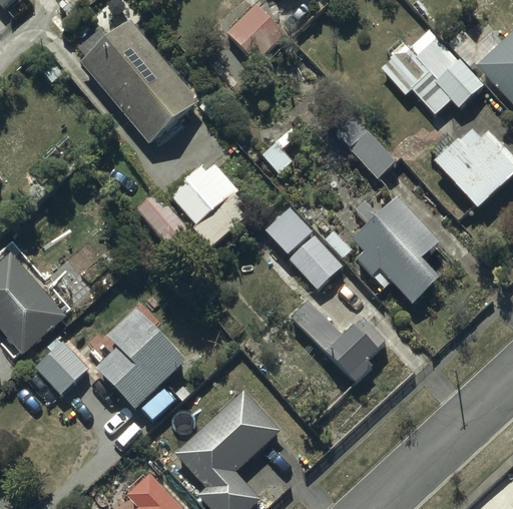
[(255,3),(226,30),(259,64),(288,36),(255,3)]
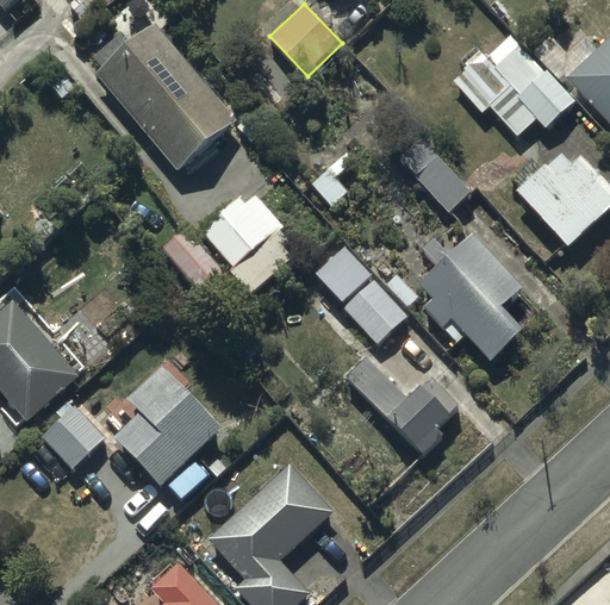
[(101,67),(95,73),(176,170),(236,120),(155,23),(126,47),(117,36),(93,56),(101,67)]
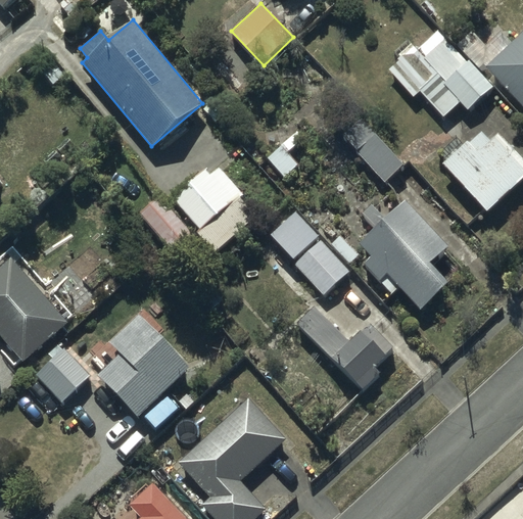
[(400,57),(387,69),(413,96),(418,91),(442,116),(459,100),(467,109),(491,87),(437,30),(418,48),(408,38),(393,50),(400,57)]
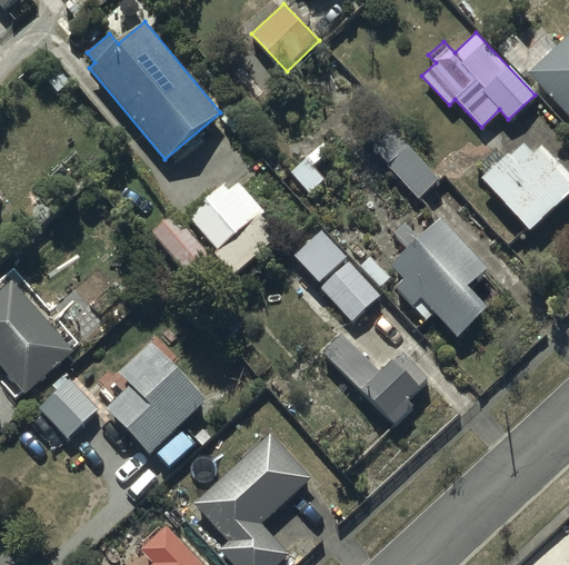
[(568,35),(528,72),(568,117),(568,35)]
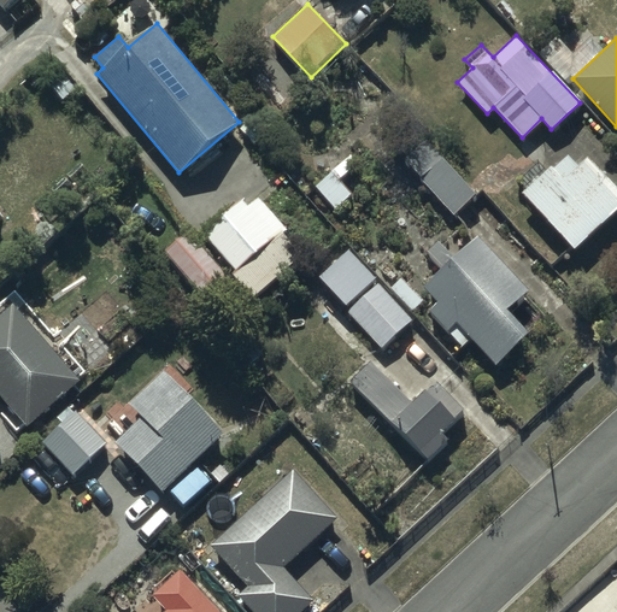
[(399,153),(453,213),(474,194),(419,135),(399,153)]
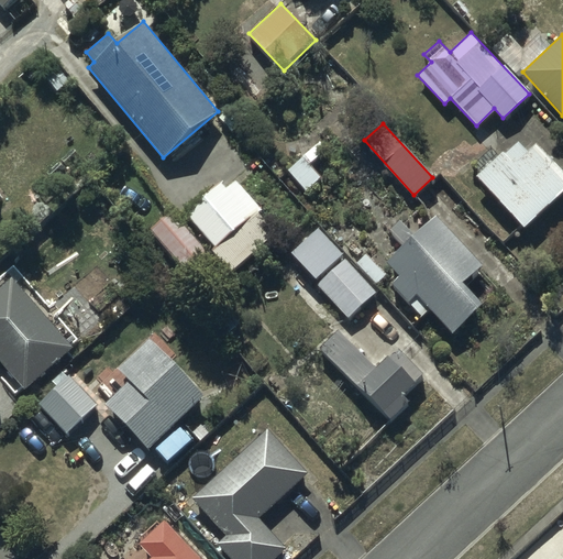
[(321,139),(287,168),(306,189),(320,177),(308,163),(328,146),(321,139)]
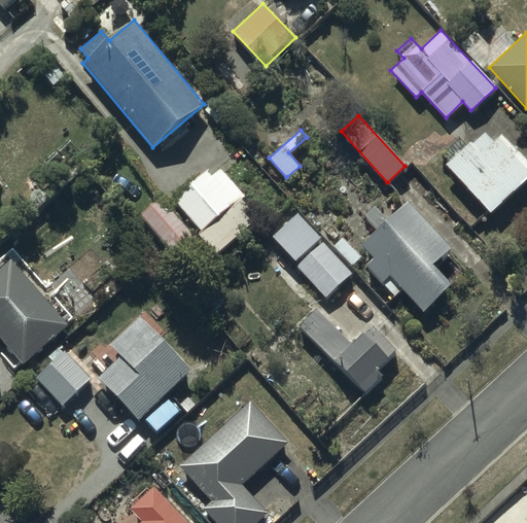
[(451,160),(446,165),(491,214),(526,180),(526,158),(500,130),(491,138),(485,132),(467,148),(458,138),(443,151),(451,160)]
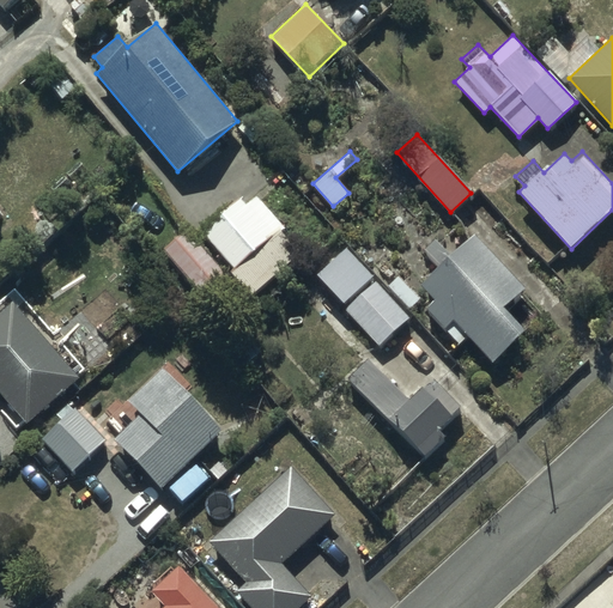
[(201,229),(234,268),(273,236),(240,196),(201,229)]
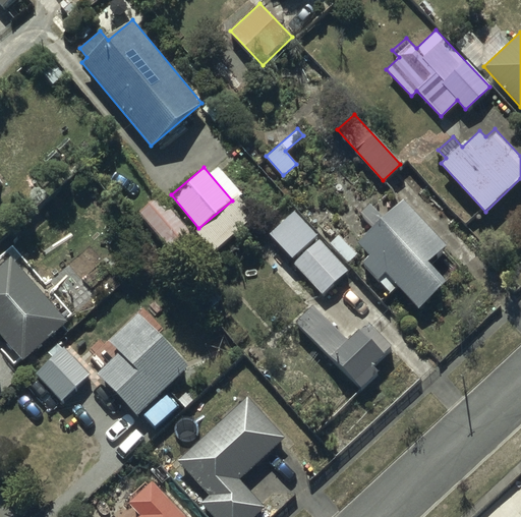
[(158,195),(138,213),(173,253),(193,235),(158,195)]
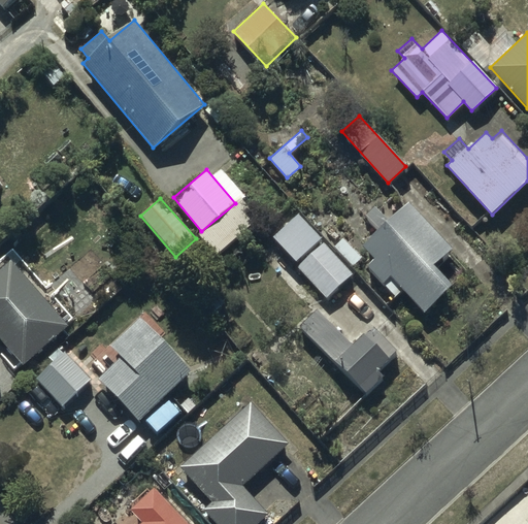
[(452,248),(408,201),(389,220),(375,205),(366,215),(380,229),(361,247),(372,259),(367,264),(396,295),(403,289),(425,312),(453,286),(433,265),(452,248)]
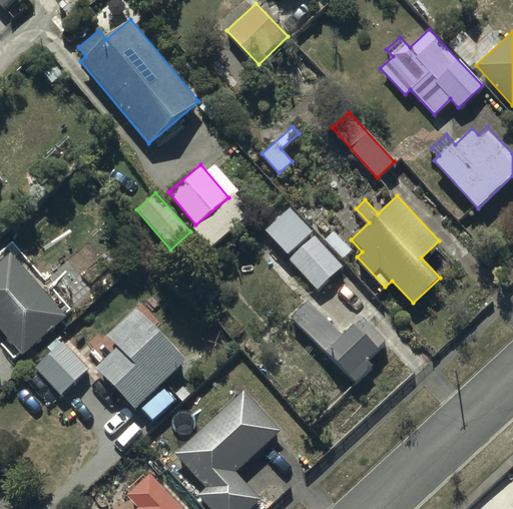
[(278,219),(266,229),(287,253),(312,231),(291,207),(288,209),(284,205),(274,214),(278,219)]
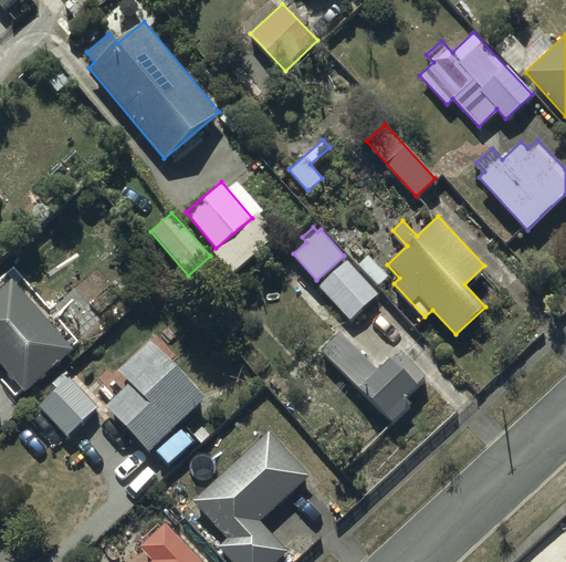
[(347,259),(320,284),(350,319),(378,293),(347,259)]
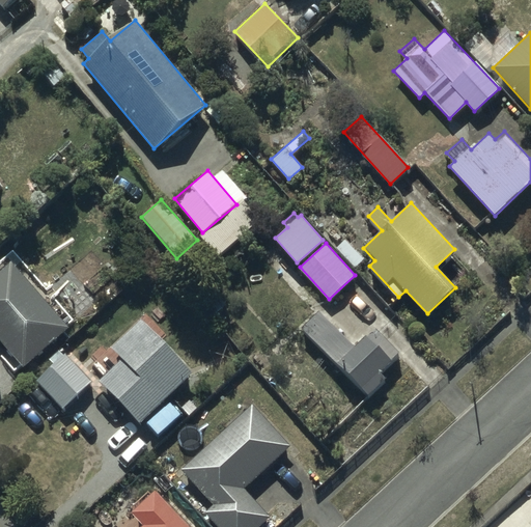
[(0,341),(7,350),(0,355),(14,370),(20,364),(23,368),(68,328),(11,262),(0,272),(0,341)]
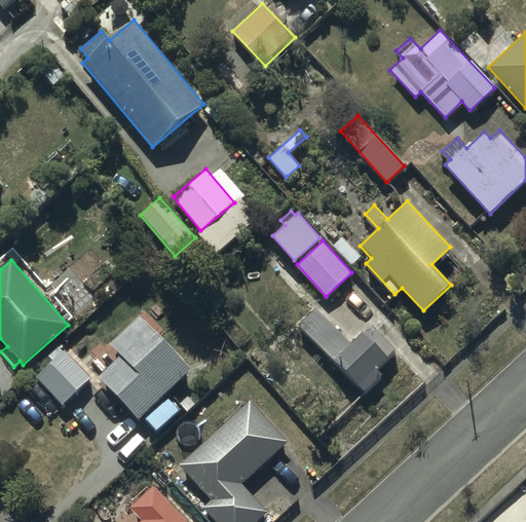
[(314,307),(297,325),(365,392),(380,375),(375,370),(396,349),(370,325),(351,343),(314,307)]
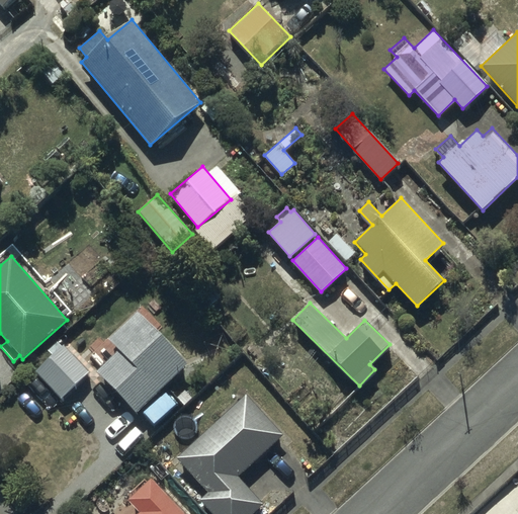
[(136,412),(187,363),(138,312),(108,341),(118,351),(97,371),(136,412)]
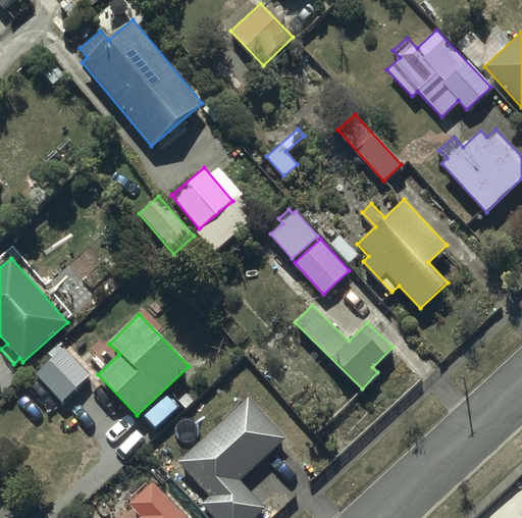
[(64,347),(36,373),(61,401),(90,374),(64,347)]
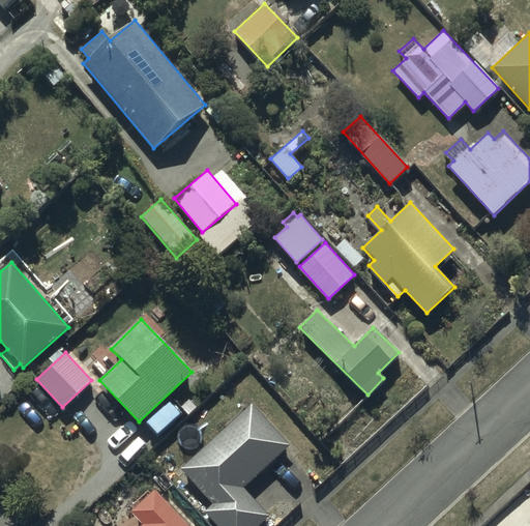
[(288,444),(251,403),(179,468),(211,503),(203,510),(216,525),(257,525),(270,515),(243,486),(288,444)]
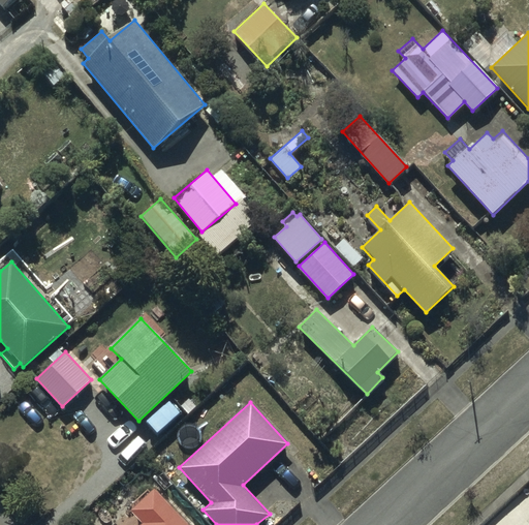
[(188,524),(155,489),(131,511),(145,524),(143,524),(188,524)]
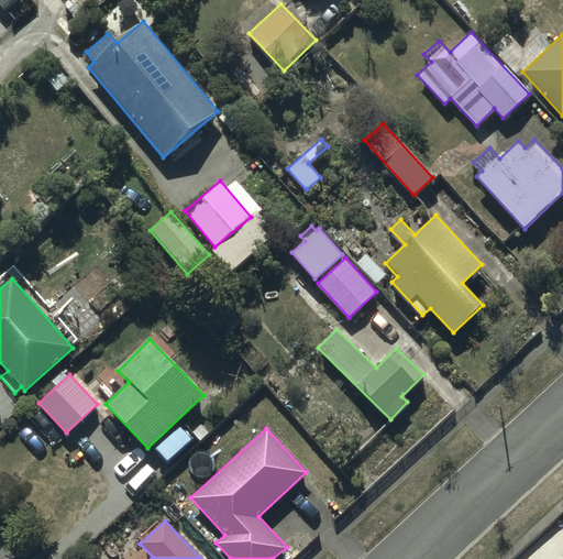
All buildings are outlined.
